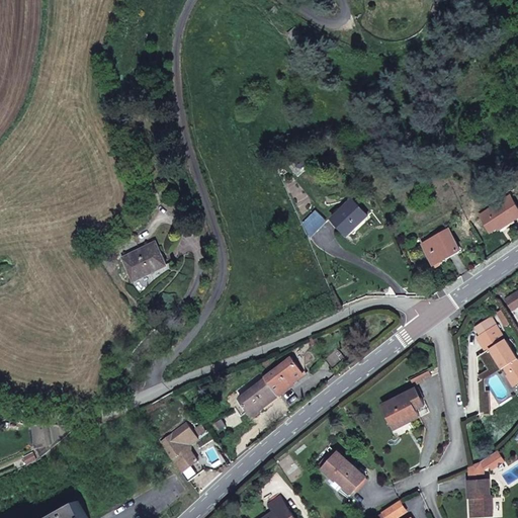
[(287,163),(284,156),(277,159),(280,166),(287,163)]
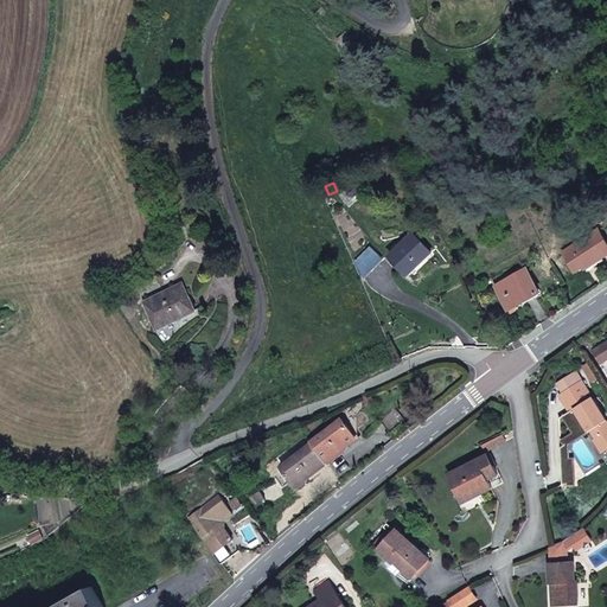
[(606,242),(599,229),(563,251),(576,272),(586,267),(585,266),(601,255),(602,259),(606,255),(606,242)]
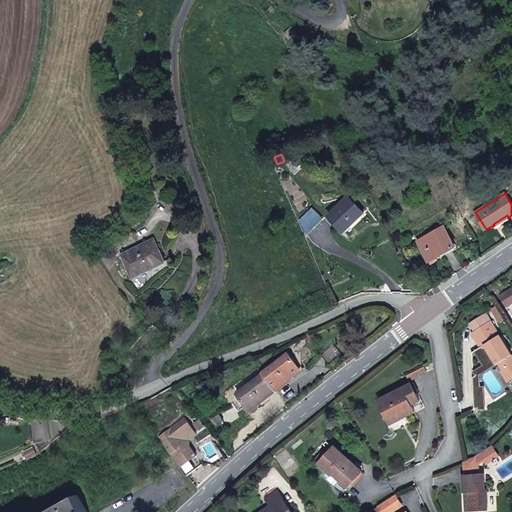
[(364,213),(348,196),(328,216),(345,232),(364,213)]
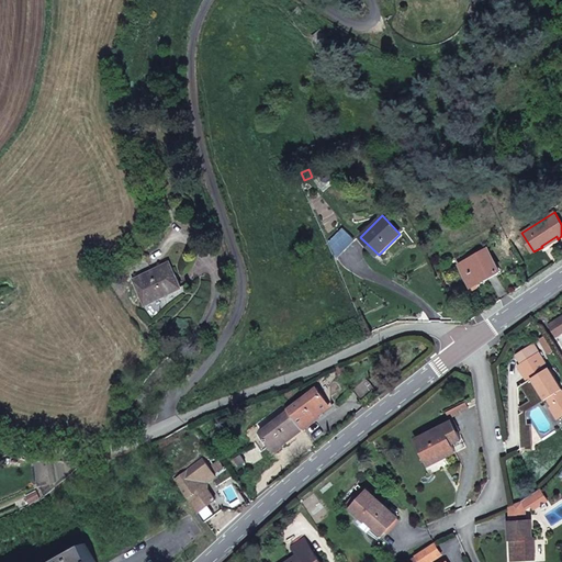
[(558,239),(557,236),(541,246),(542,247),(543,249),(558,239)]
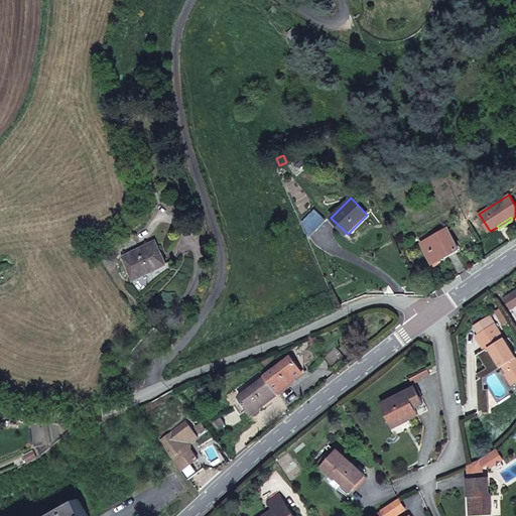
[(460,249),(447,228),(421,243),(433,263),(460,249)]
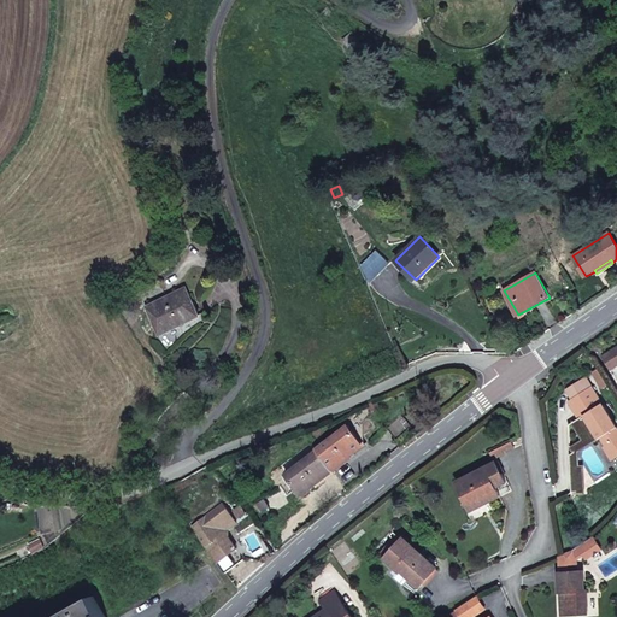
[(200,316),(187,288),(147,307),(160,335),(200,316)]
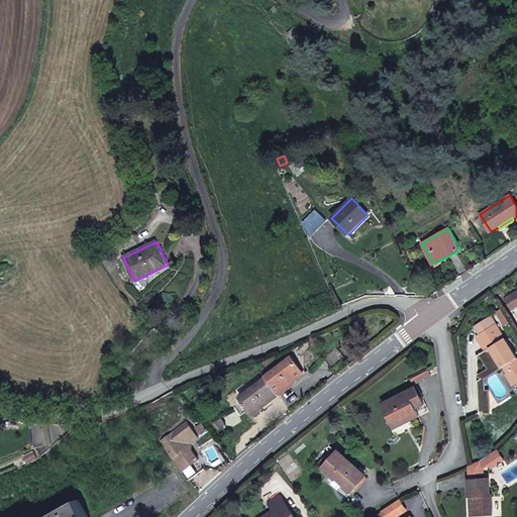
[(516,306),(516,291),(505,299),(512,310),(516,306)]
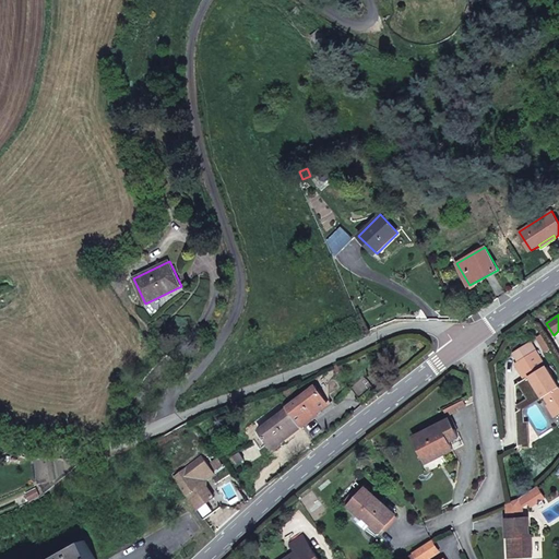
[(536,351),(531,342),(514,353),(519,361),(536,351)]
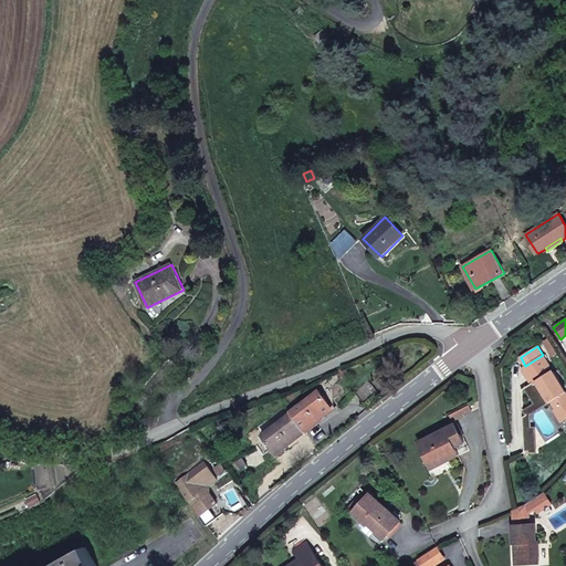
[(543,355),(525,366),(522,368),(532,384),(536,381),(549,402),(552,401),(555,408),(563,404),(565,409),(565,391),(543,355)]
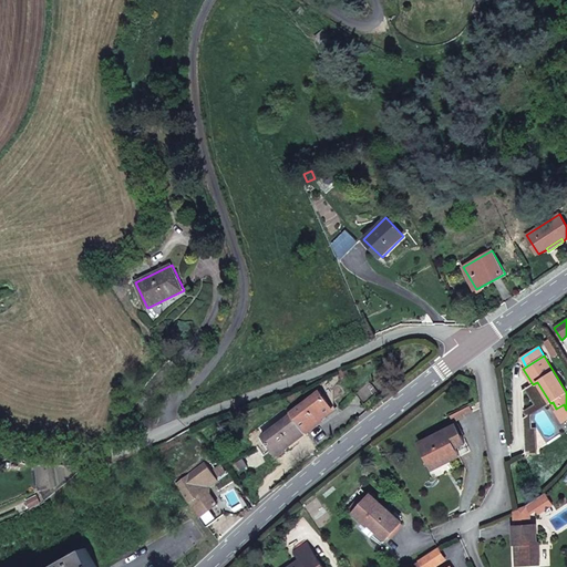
[(349,375),(346,369),(338,372),(341,379),(349,375)]
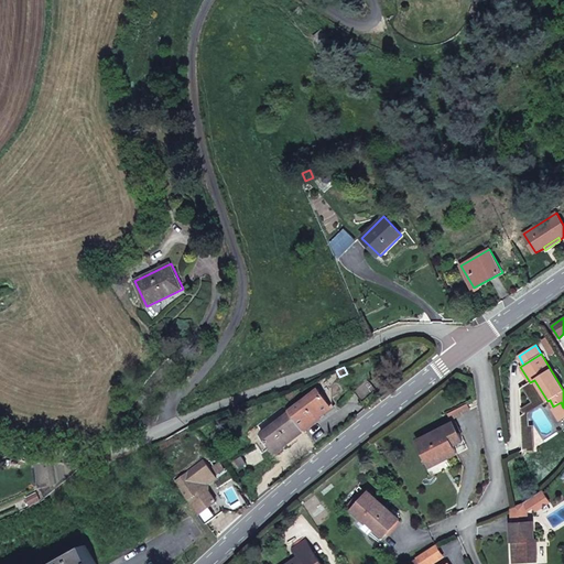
[(548,401),(534,380),(530,382),(524,386),(535,402),(540,399),(543,403),(548,401)]
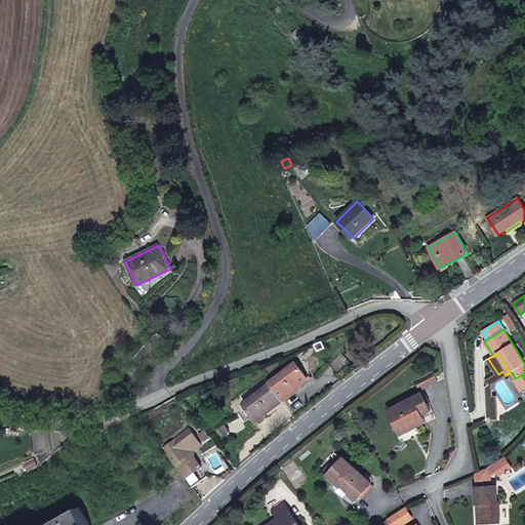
[(310,379),(296,362),(270,382),(271,382),(276,391),(283,400),(310,379)]
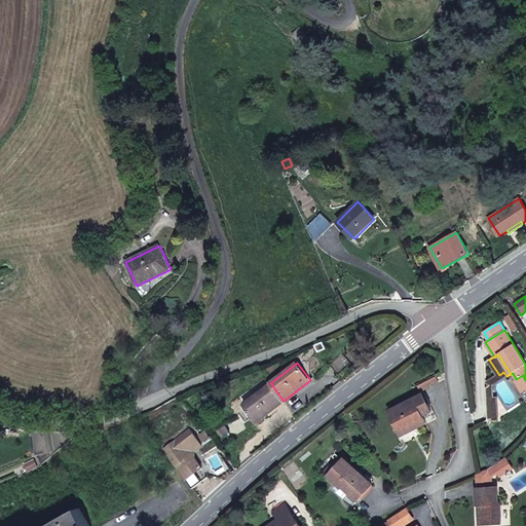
[(506,376),(503,372),(499,375),(488,382),(490,384),(491,386),(506,376)]
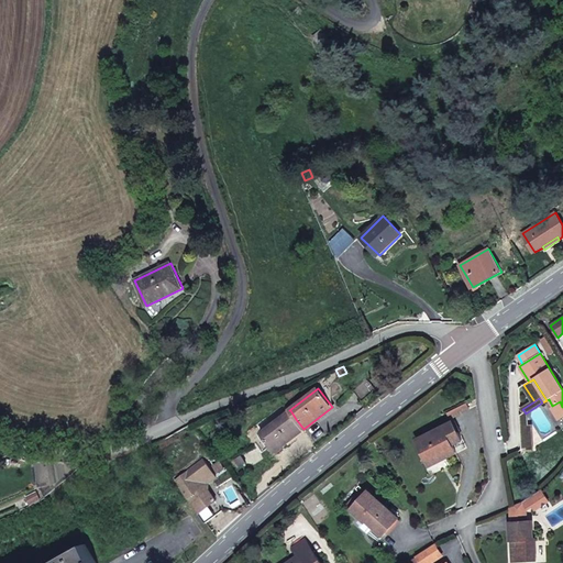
[(562,407),(560,401),(552,406),(551,407),(559,419),(562,415),(562,407)]
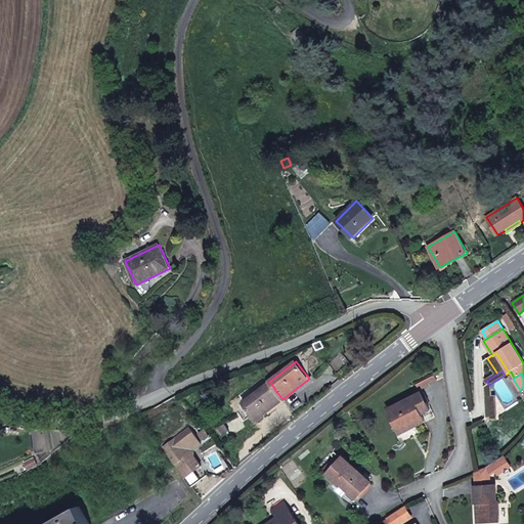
[(435,382),(433,376),(423,381),(426,386),(435,382)]
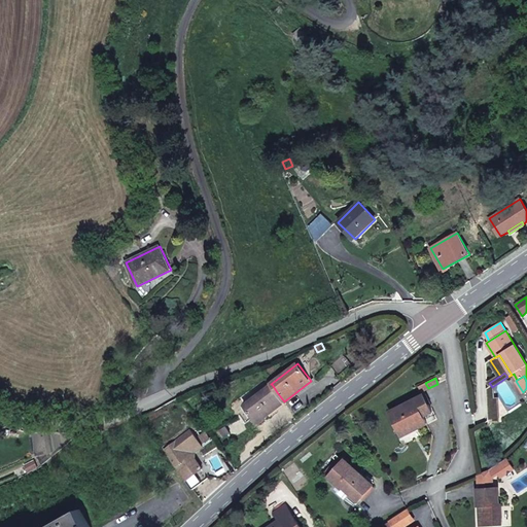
[(428,388),(425,383),(419,386),(422,392),(428,388)]
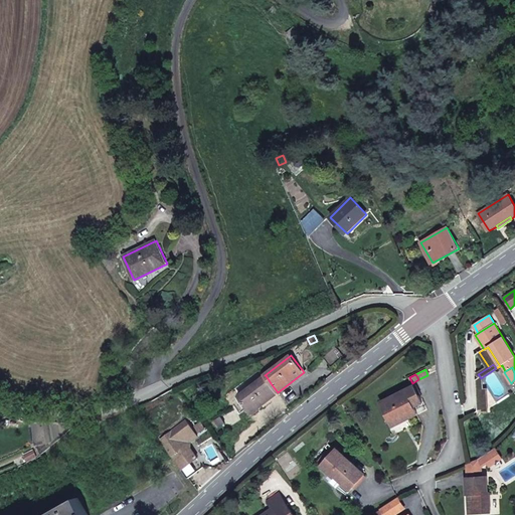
[(271,383),(266,375),(238,396),(231,401),(240,413),(247,407),(252,413),(279,393),(271,383)]
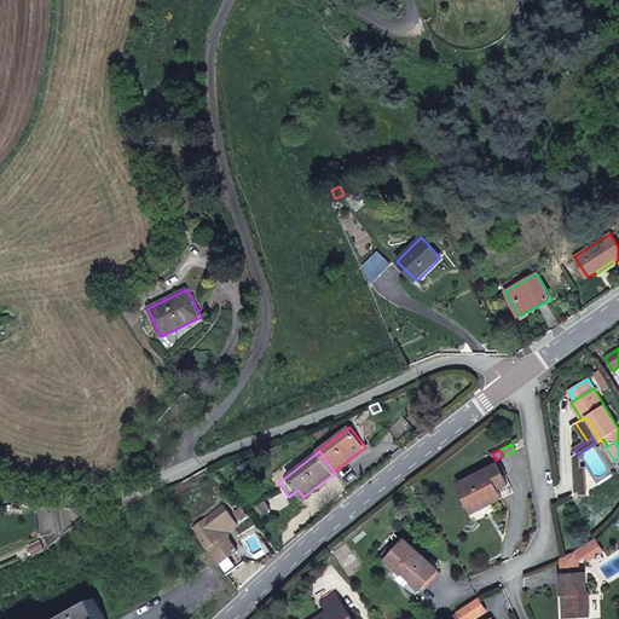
[(508,484),(498,464),(458,484),(473,512),(502,498),(497,489),(508,484)]
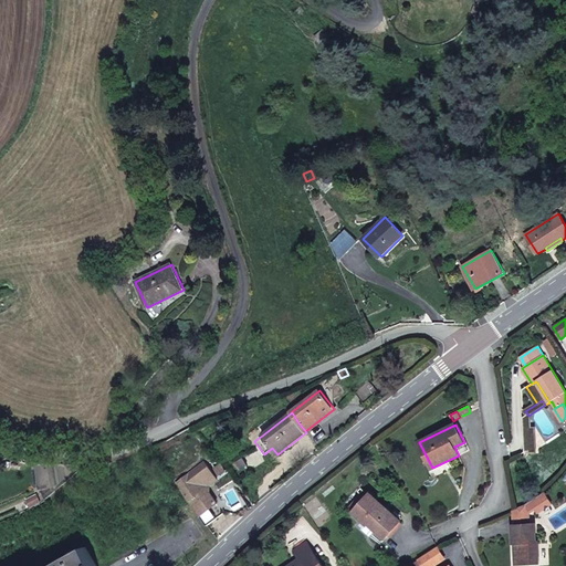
[(210,496),(210,485),(217,480),(205,462),(176,483),(208,525),(226,513),(218,503),(213,496),(210,496)]
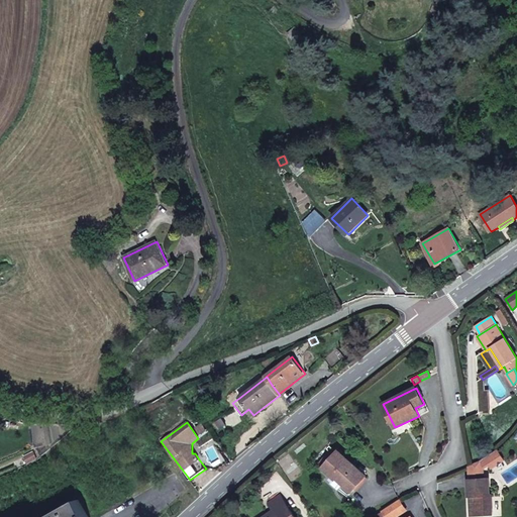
[(504,460),(497,449),(480,460),(484,468),(489,464),(493,461),(496,466),(504,460)]
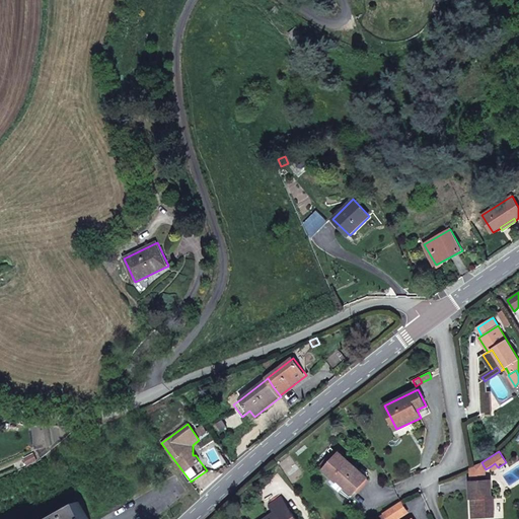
[(368,477),(340,452),(324,469),(338,480),(341,477),(356,492),(368,477)]
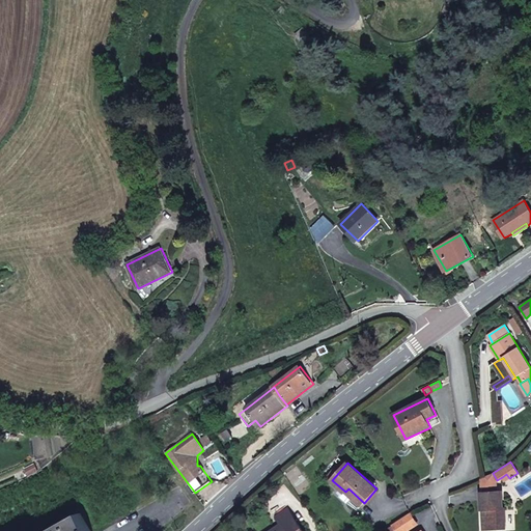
[(39,472),(37,467),(31,470),(33,475),(39,472)]
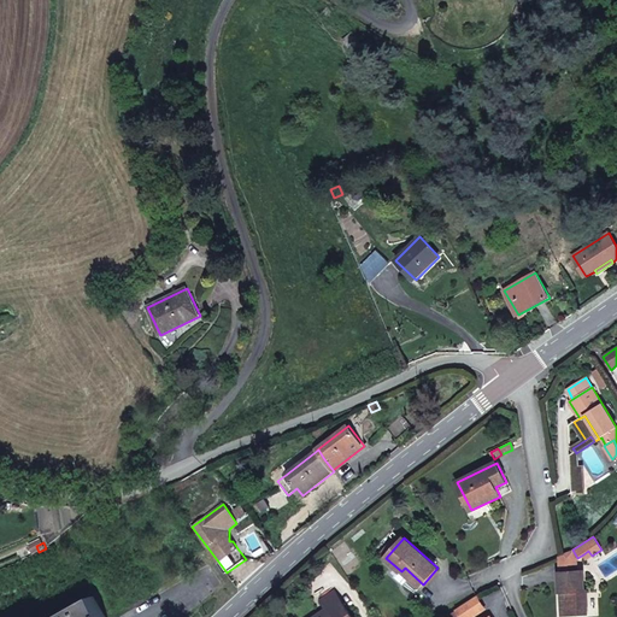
[(577,558),(573,550),(559,557),(560,573),(579,571),(577,558)]
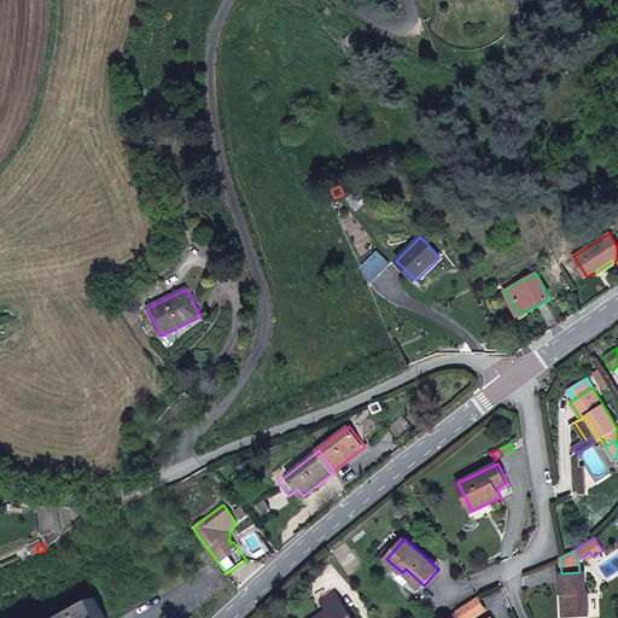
[(424,586),(406,569),(402,572),(396,579),(404,588),(408,583),(418,592),(424,586)]
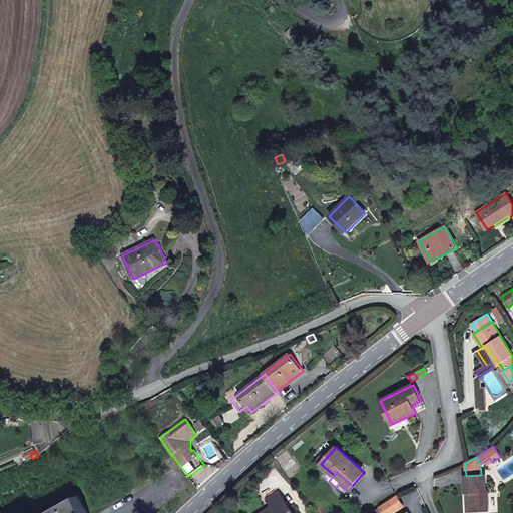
[(481,475),(466,476),(465,476),(466,493),(467,493),(470,493),(470,495),(467,495),(468,511),(489,510),(488,491),(487,491),(486,475),(481,475)]
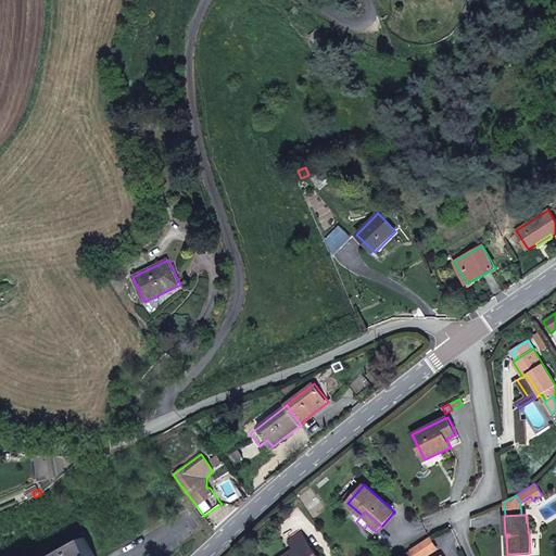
[(317,555),(302,533),(290,542),(295,550),(285,555),(317,555)]
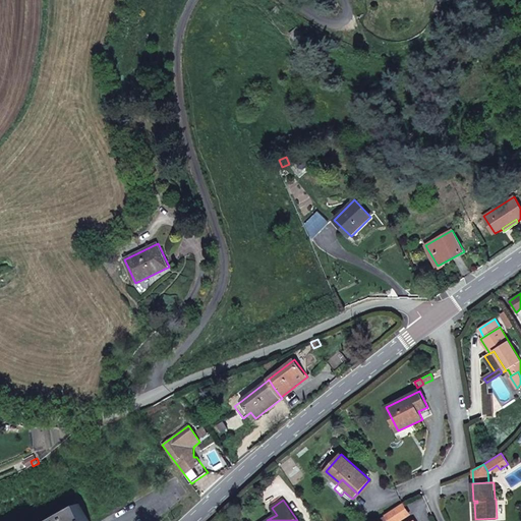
[(410,514),(403,503),(393,510),(400,520),(410,514)]
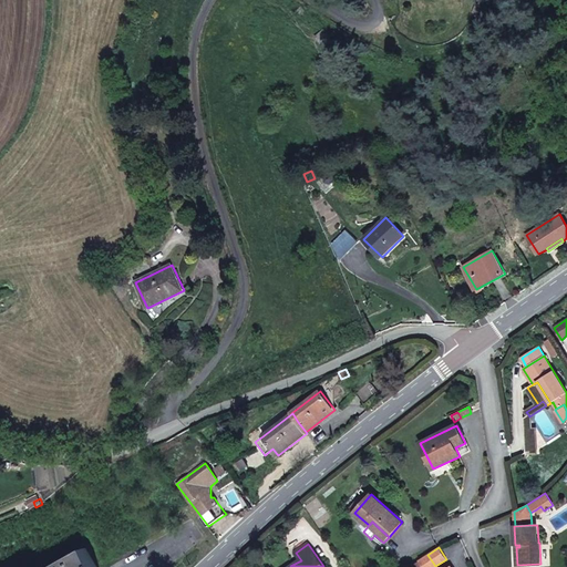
[(51,566),(95,566),(85,548),(51,566)]
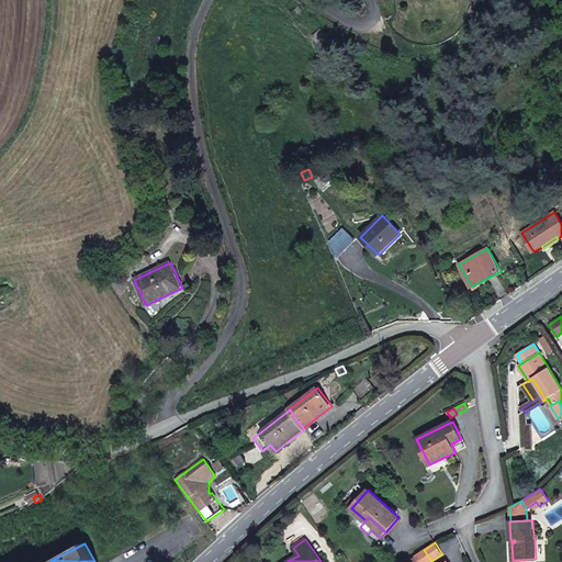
[(430,561),(431,561),(424,550),(415,555),(419,561),(430,561)]
